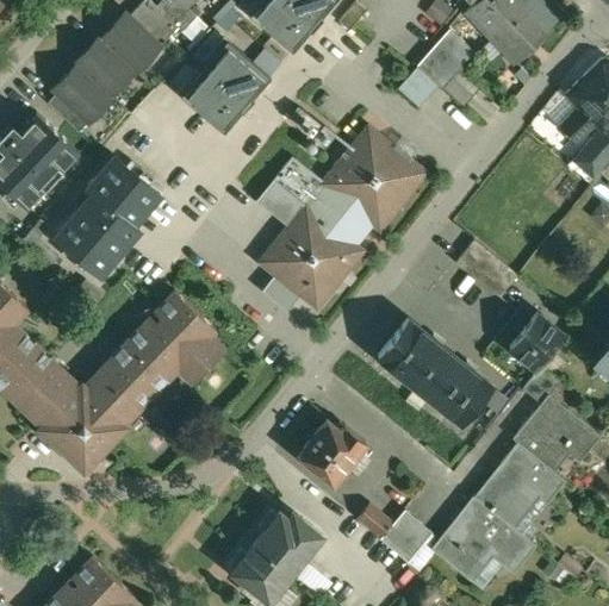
[(178,27),(148,0),(144,0),(128,18),(128,19),(159,48),(178,29),(178,27)]
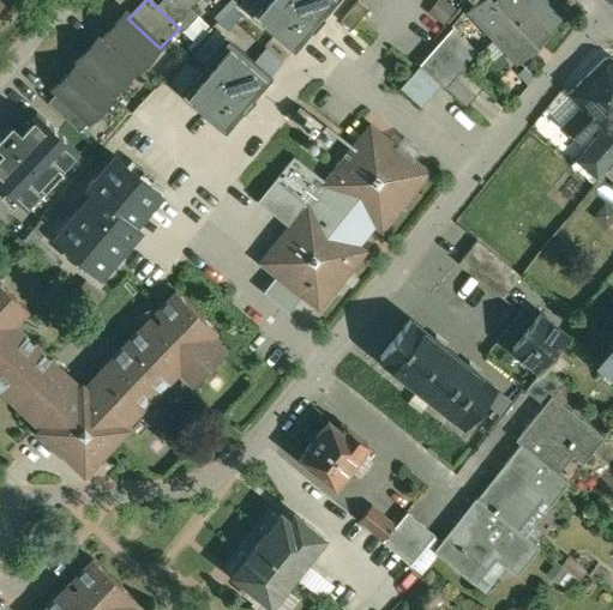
[(185,6),(178,0),(162,0),(157,6),(150,0),(149,0),(179,28),(179,29),(182,32),(198,16),(186,5),(185,6)]
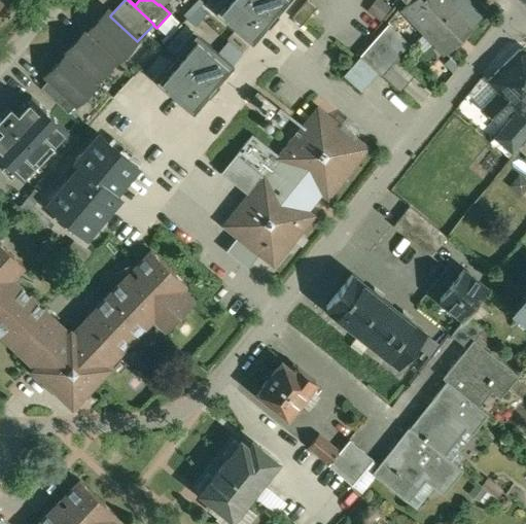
[(195,0),(182,13),(195,25),(207,10),(195,0)]
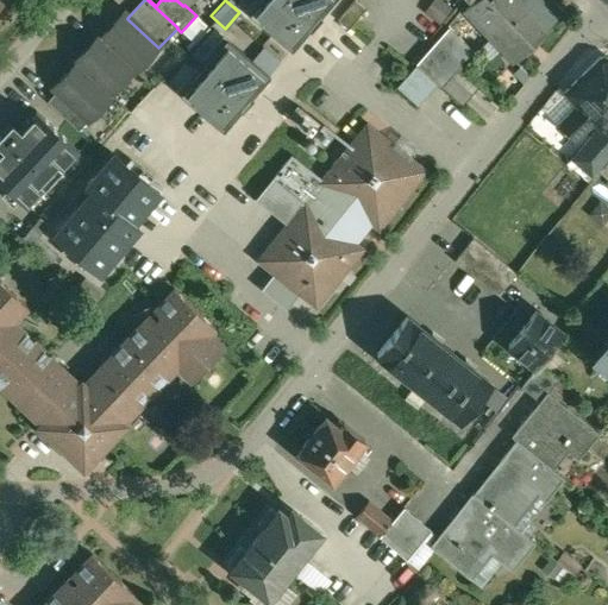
[(353,2),(350,0),(313,0),(312,1),(336,23),(337,21),(353,2)]
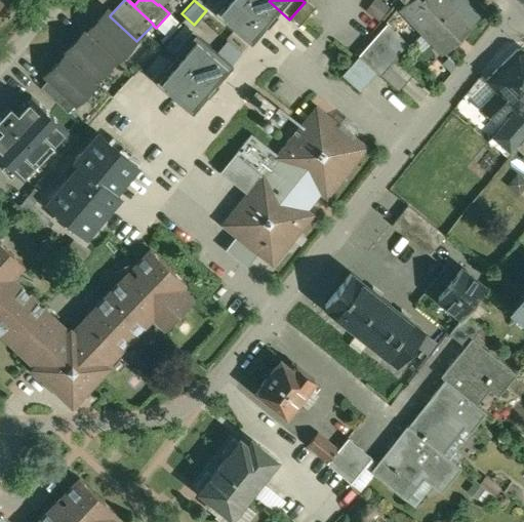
[(377,0),(372,0),(365,10),(378,19),(388,6),(377,0)]
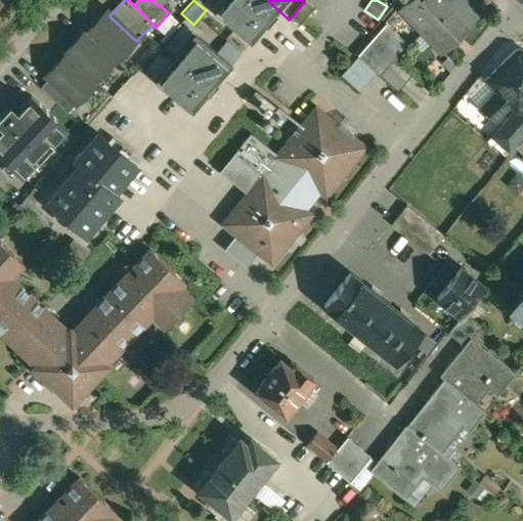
[(408,0),(400,8),(423,33),(455,0),(408,0)]
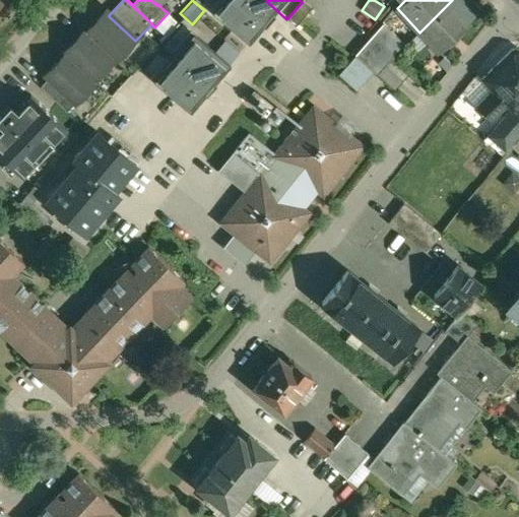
[(470,0),(452,0),(419,33),(440,53),(482,12),(470,0)]
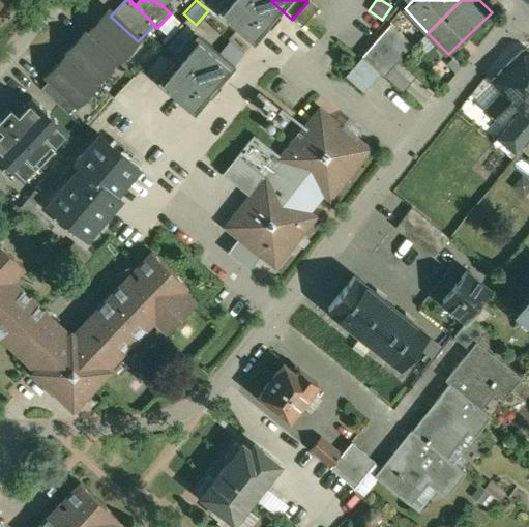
[(307,2),(293,19),(302,25),(316,9),(307,2)]
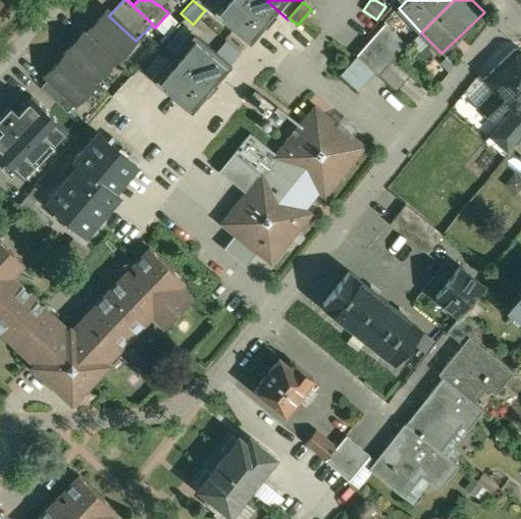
[(87,33),(114,61),(115,62),(136,41),(109,16),(109,15),(106,12),(87,33)]
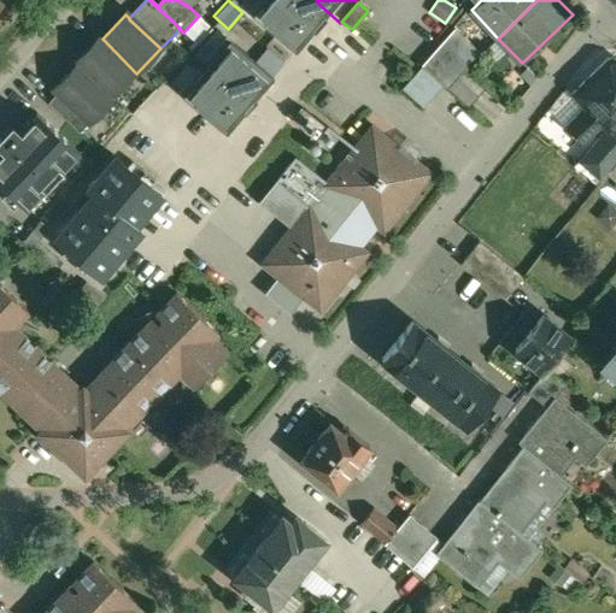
[(438,47),(432,54),(457,77),(479,52),(455,28),(438,47)]
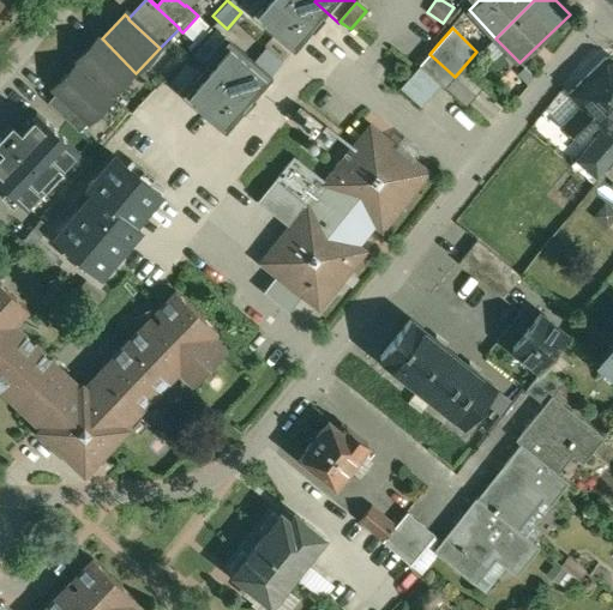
[(134,72),(102,38),(100,37),(74,64),(77,66),(112,96),(134,72)]
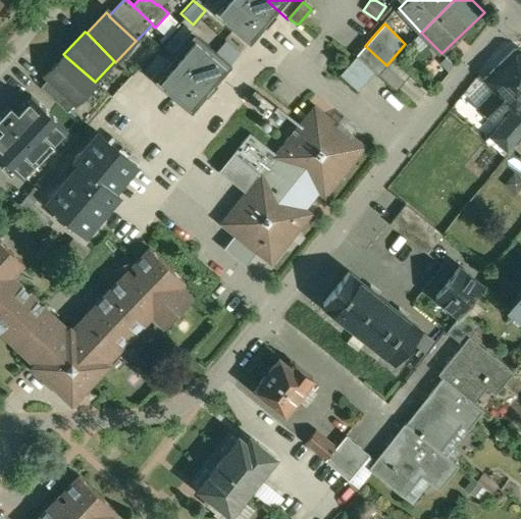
[(194,35),(162,88),(199,109),(237,47),(224,40),(218,49),(194,35)]
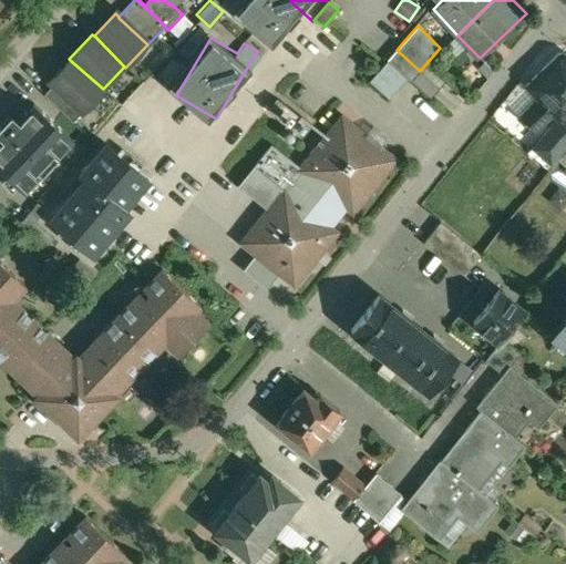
[(420,71),(397,50),(392,55),(388,61),(410,82),(420,71)]
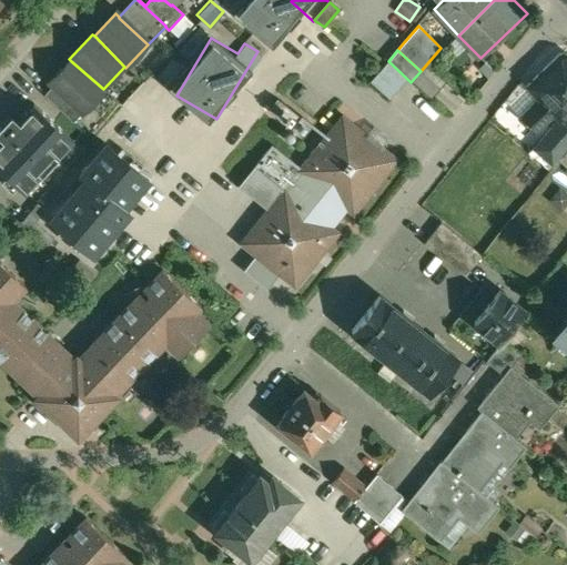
[(566,56),(559,56),(527,88),(539,100),(522,118),(536,132),(554,114),(560,121),(566,113),(566,56)]
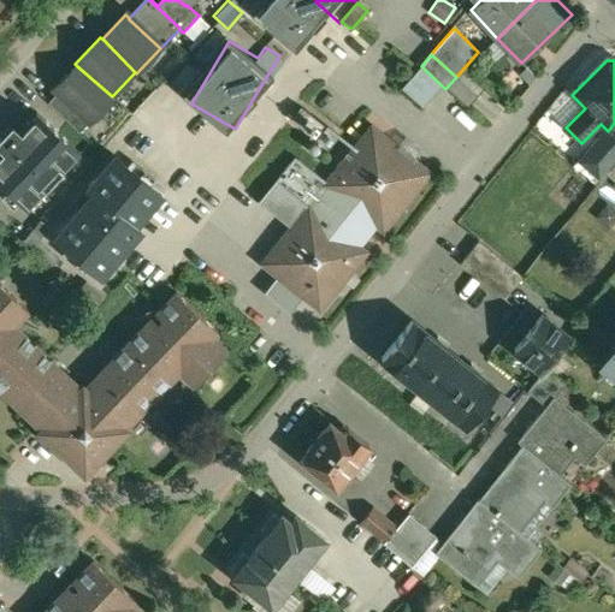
[(112,96),(77,66),(54,90),(58,94),(58,93),(90,123),(113,99),(112,96)]
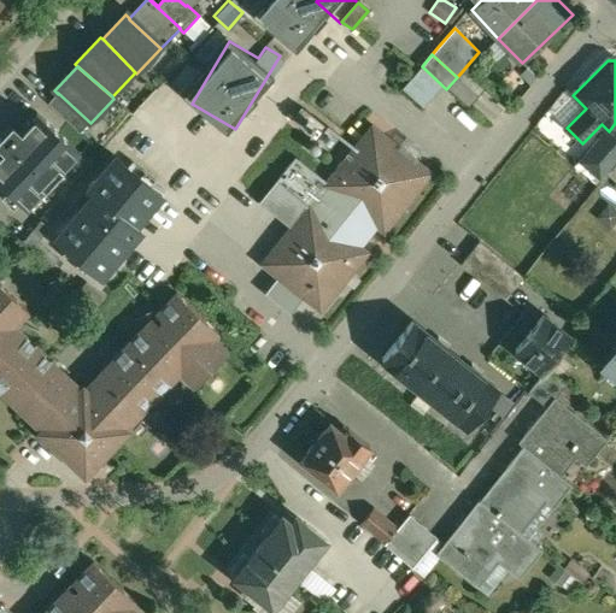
[(422,68),(403,89),(423,108),(443,87),(422,68)]
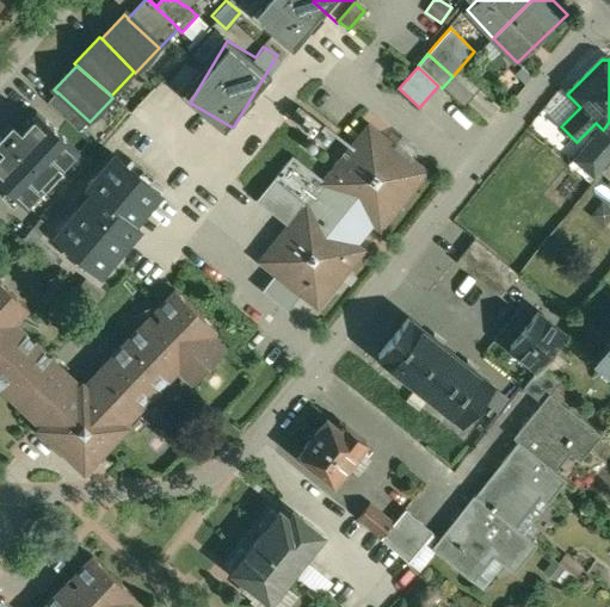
[(558,91),(540,112),(556,127),(574,104),(558,91)]
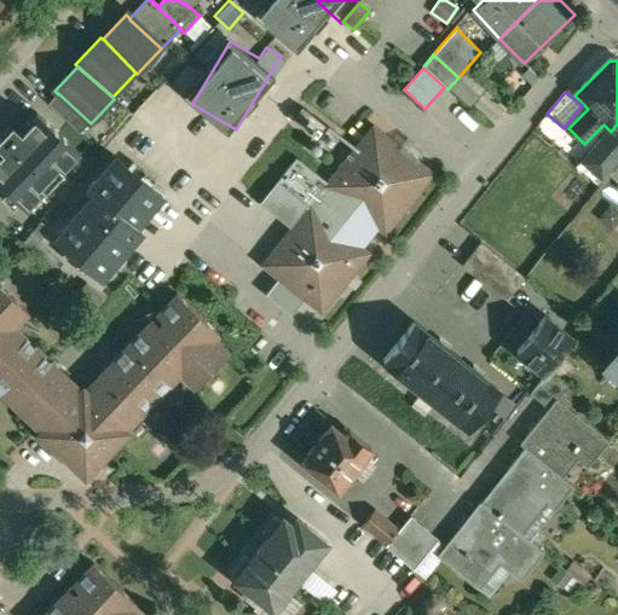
[(91,123),(58,93),(58,94),(48,105),(80,134),(91,123)]
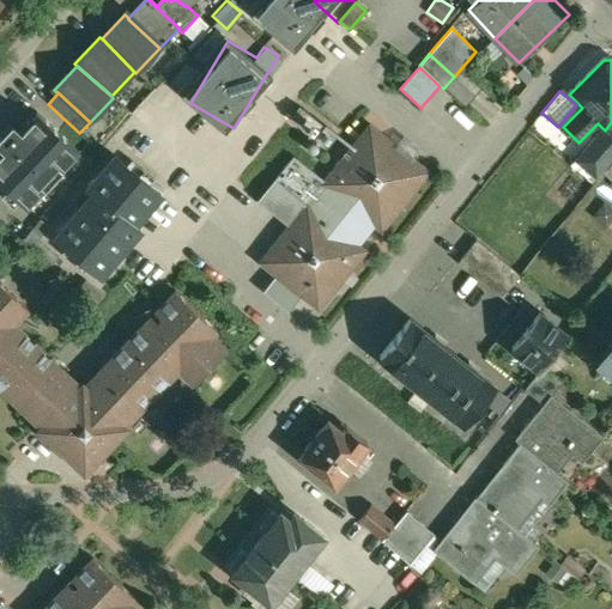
[(73,156),(36,117),(19,134),(12,127),(0,138),(0,146),(4,151),(0,153),(0,181),(24,205),(73,156)]
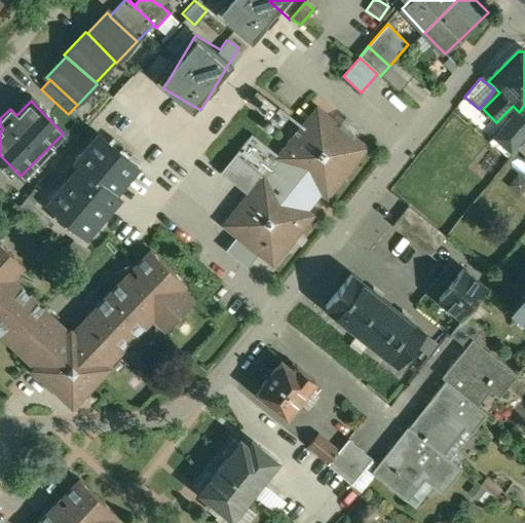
[(316,108),(276,158),(279,161),(266,178),(263,176),(223,226),(273,266),(313,216),(306,211),(321,193),(327,198),(367,148),(316,108)]
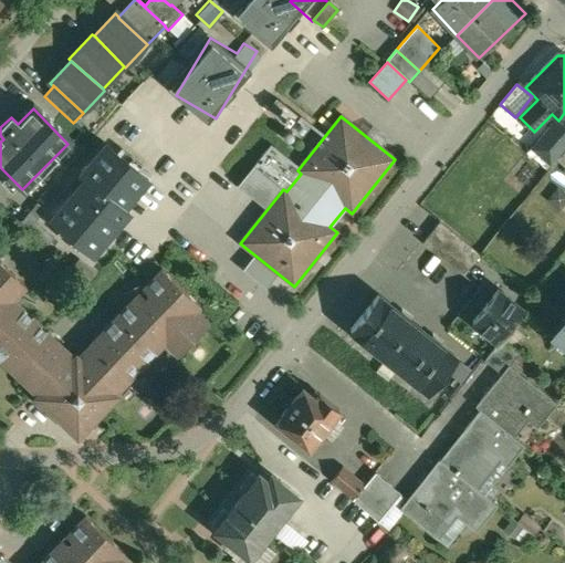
[(75,170),(42,210),(90,251),(128,206),(123,201),(148,171),(101,132),(71,166),(75,170)]
